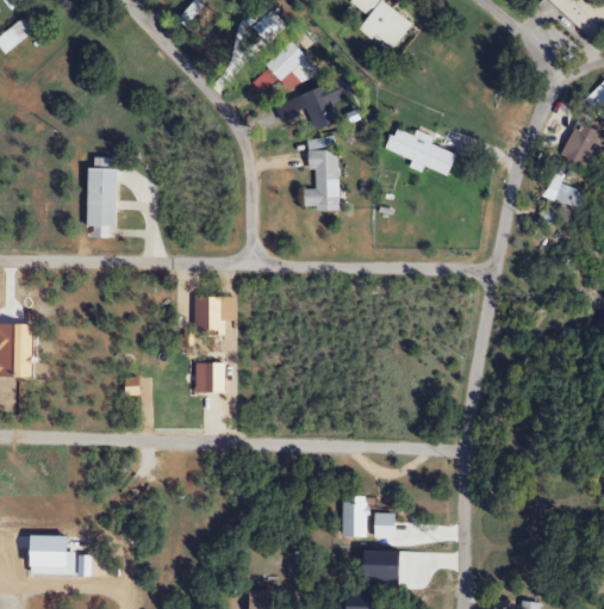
[(2,0),(10,10),(23,0),(2,0)]
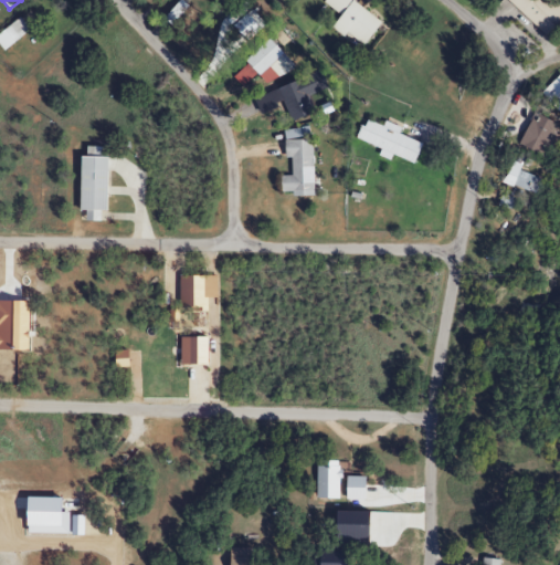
[(381,22),(354,0),(324,0),(341,14),(334,24),(362,46),(381,22)]
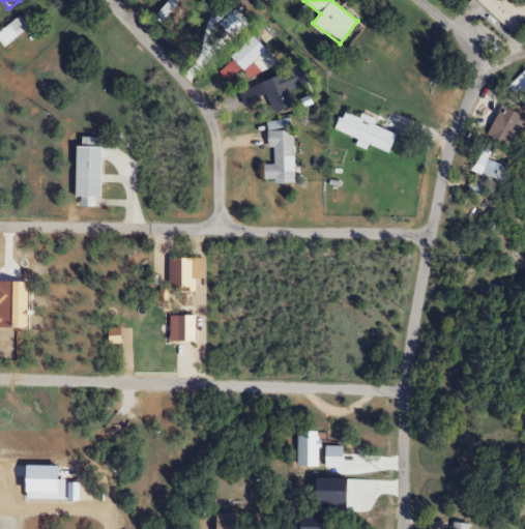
[(0,29),(0,39),(5,47),(29,27),(19,15),(0,29)]
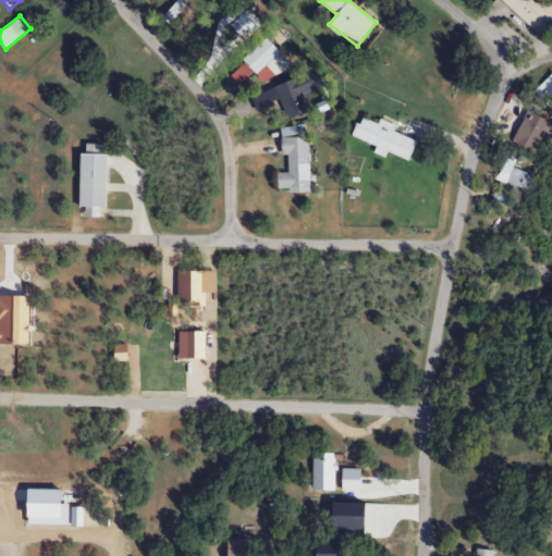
[(279,51),(265,37),(230,71),(241,83),(253,71),(256,74),(279,51)]
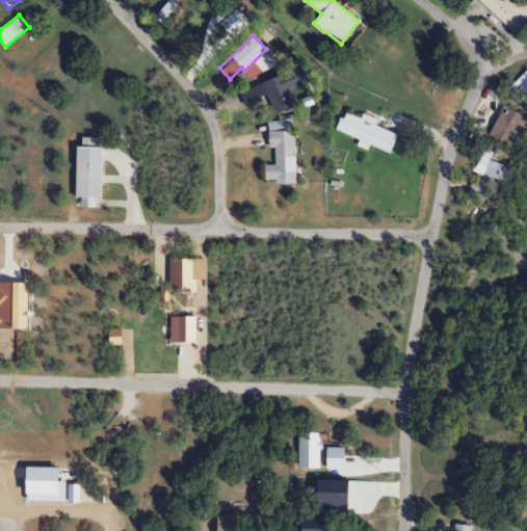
[(274,114),(293,106),(290,96),(297,93),(289,73),(264,83),(262,79),(248,84),(255,99),(266,95),(274,114)]
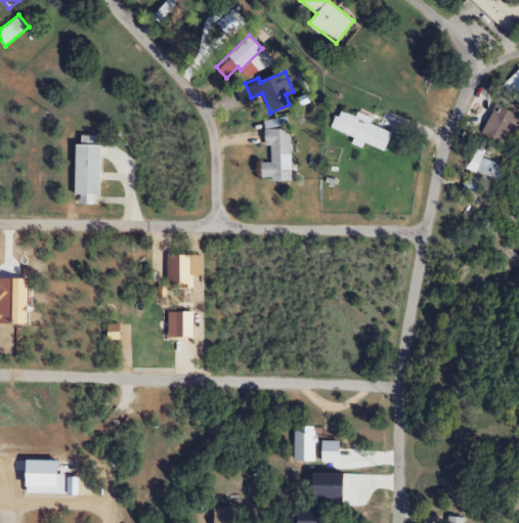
[(479,131),(501,144),(517,117),(495,103),(479,131)]
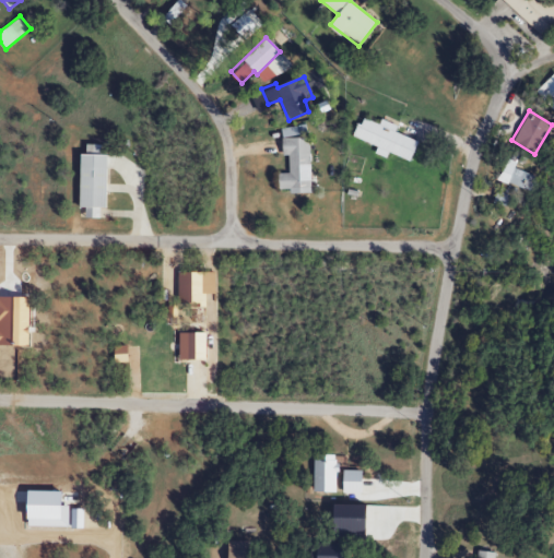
[(380,123),(361,116),(353,137),(377,145),(376,149),(410,161),(417,140),(396,132),(399,126),(381,119),(380,123)]
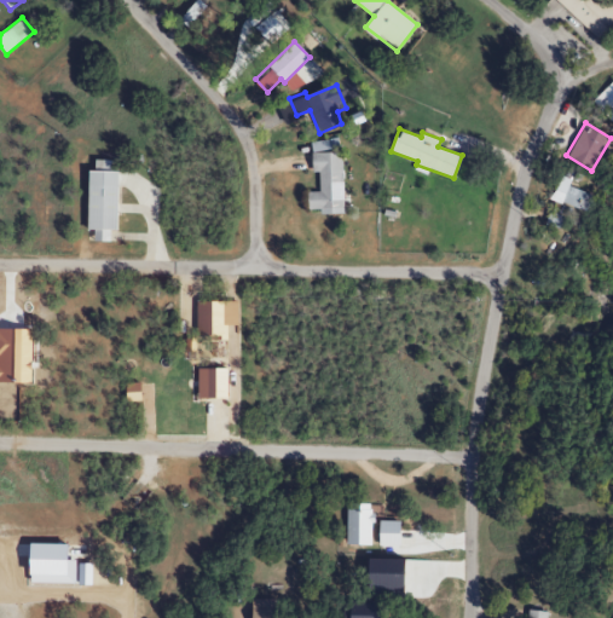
[(343,212),(342,140),(312,140),(312,172),(318,172),(319,191),(307,191),(307,212),(343,212)]
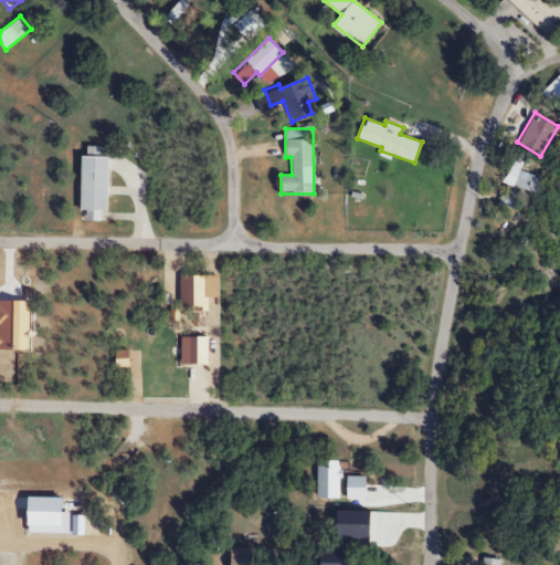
[(107,211),(108,156),(81,156),(81,220),(102,220),(102,211),(107,211)]
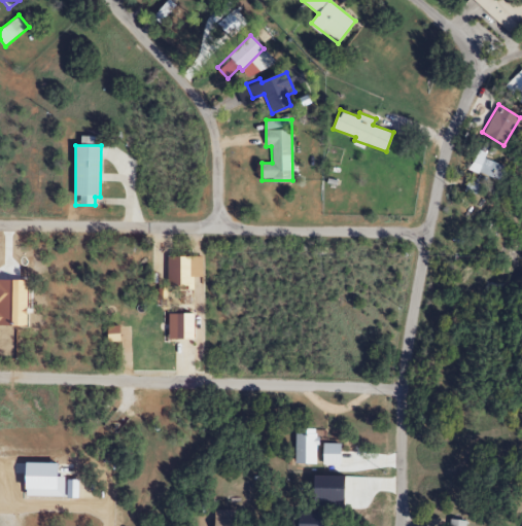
[(474,171),(498,180),(505,165),(479,155),(474,171)]
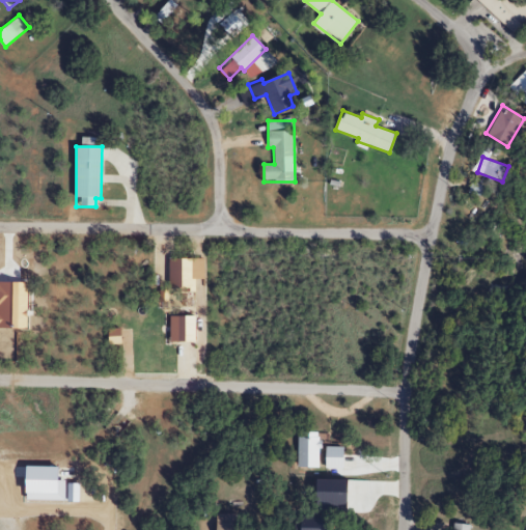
[(169,258),(169,288),(195,288),(195,278),(205,278),(205,258),(169,258)]
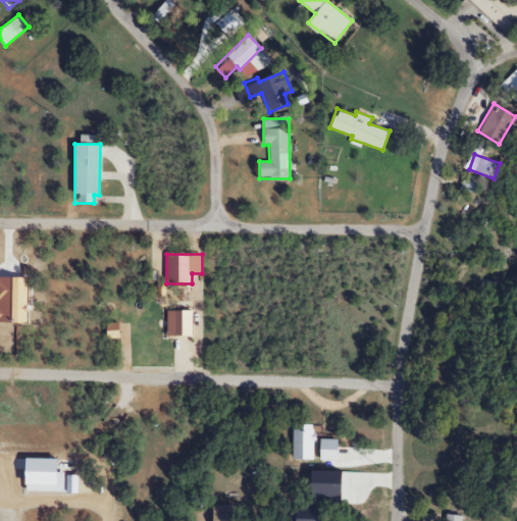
[(167,335),(193,335),(193,310),(167,310),(167,335)]
